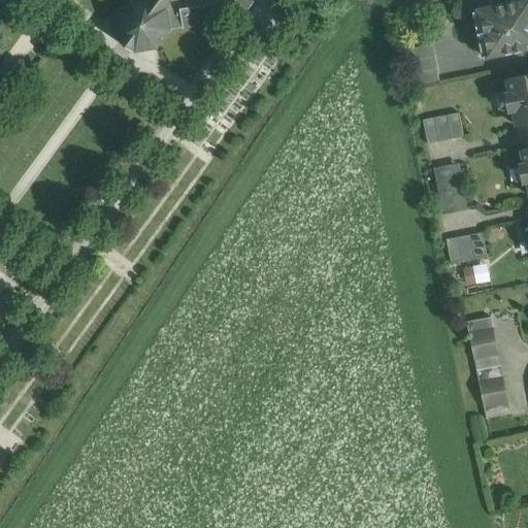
[(126,0),(114,18),(118,39),(120,40),(119,41),(120,42),(121,40),(132,50),(132,51),(133,52),(134,51),(135,52),(157,48),(170,31),(170,29),(183,27),(184,29),(226,22),(241,0),(126,0)]
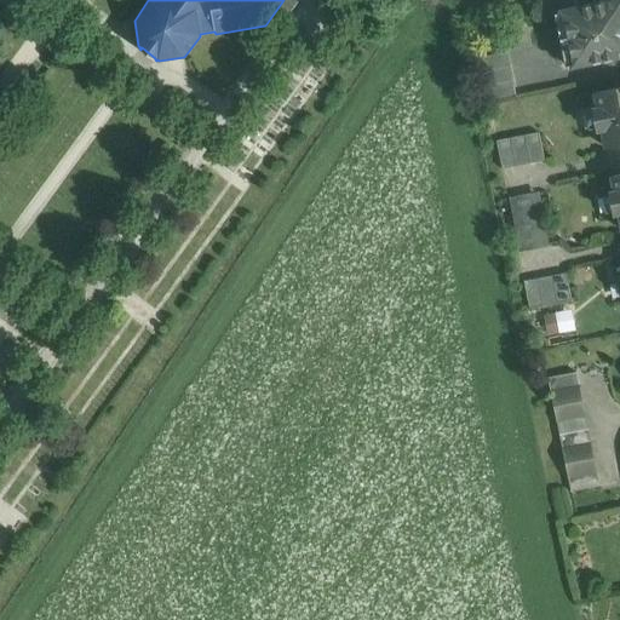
[(619,0),(614,0),(563,10),(575,68),(619,58),(619,0)]
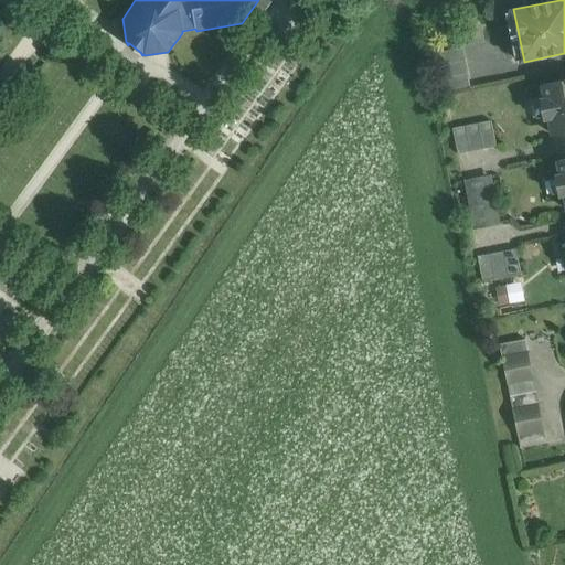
[(462,48),(437,53),(439,65),(466,61),(462,48)]
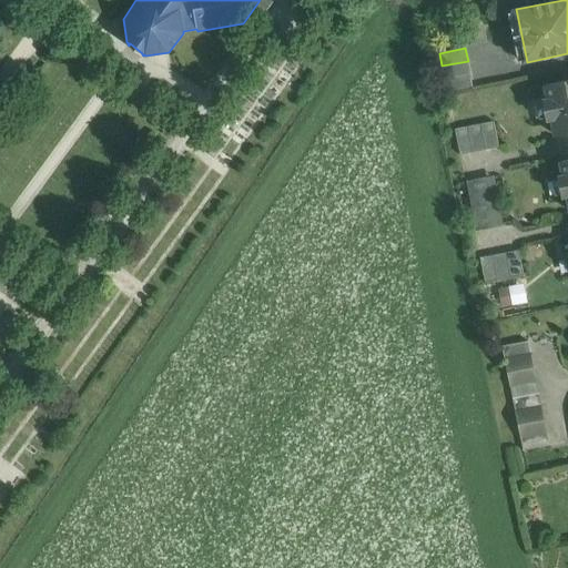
[(468,61),(442,66),(444,79),(470,73),(468,61)]
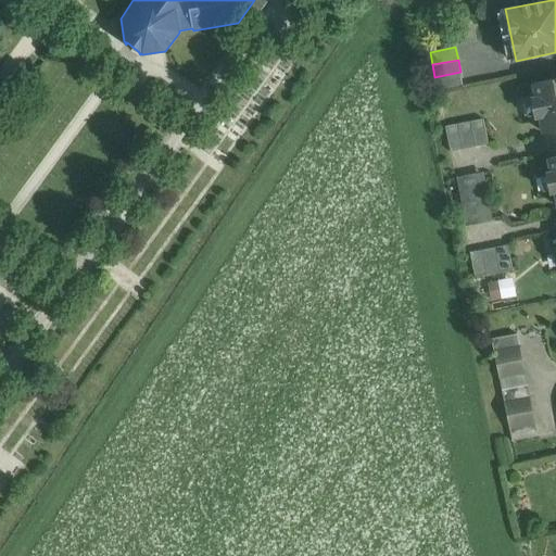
[(460,72),(434,77),(438,90),(463,85),(460,72)]
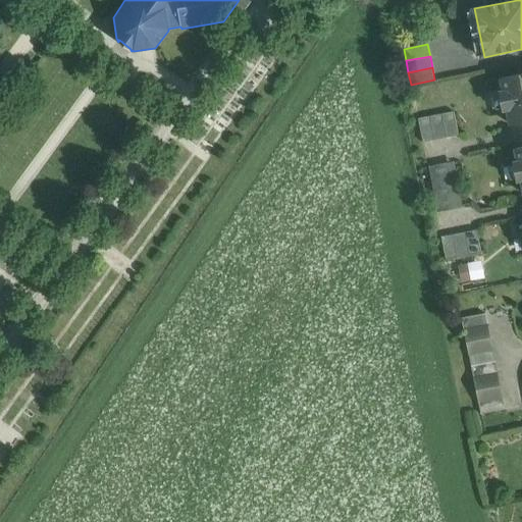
[(521,73),(502,79),(505,90),(499,92),(503,111),(509,110),(512,124),(521,122),(521,73)]
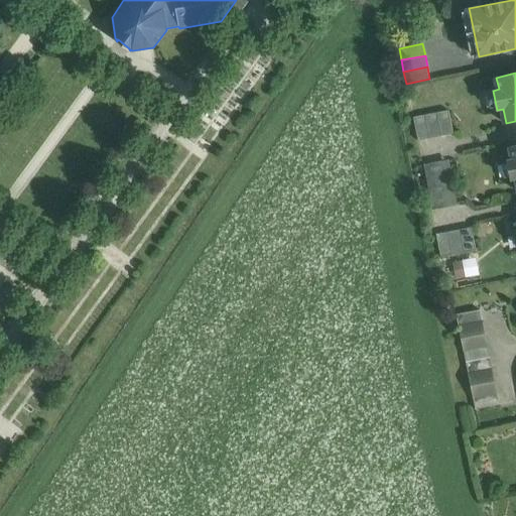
[(448,110),(436,113),(441,136),(454,134),(448,110)]
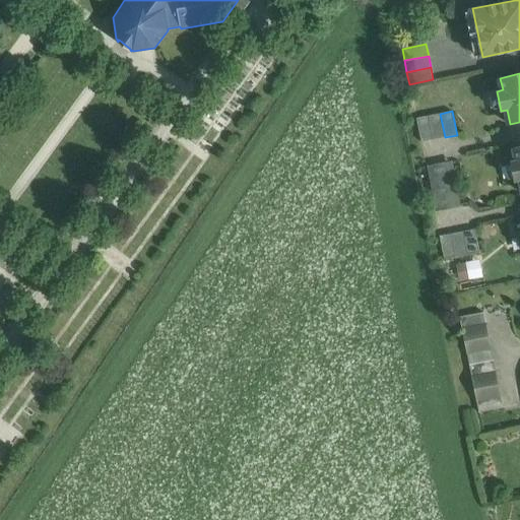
[(440,114),(428,116),(433,139),(445,137),(440,114)]
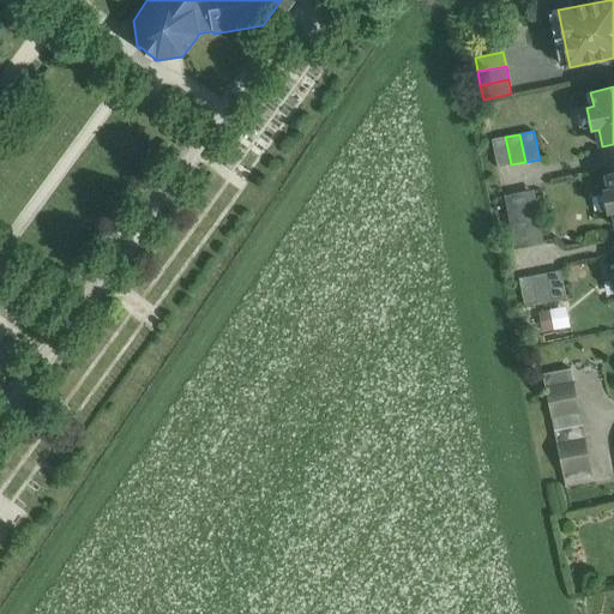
[(505,137),(492,139),(497,168),(511,164),(505,137)]
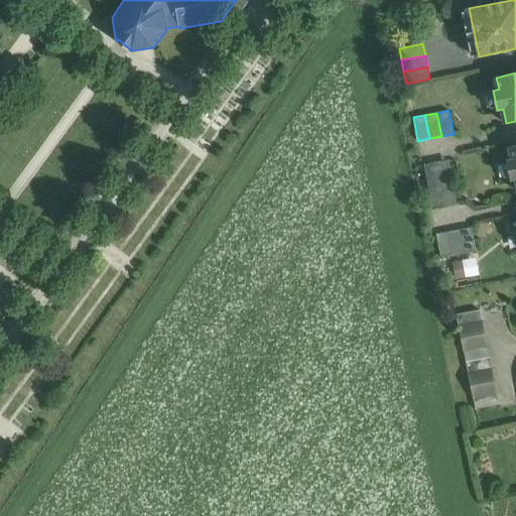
[(515,145),(510,147),(513,158),(507,160),(511,179),(515,178),(515,145)]
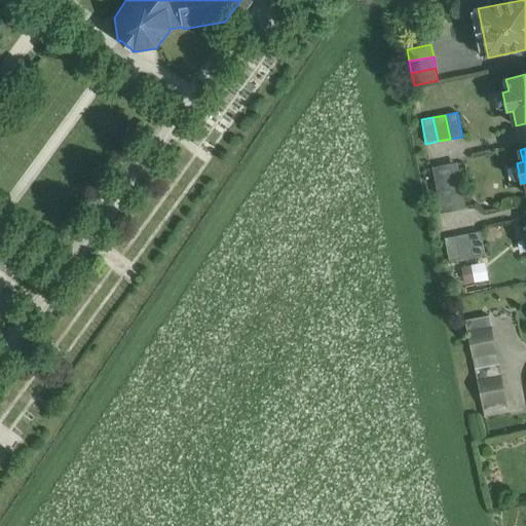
[(457,163),(434,167),(443,213),(465,209),(457,163)]
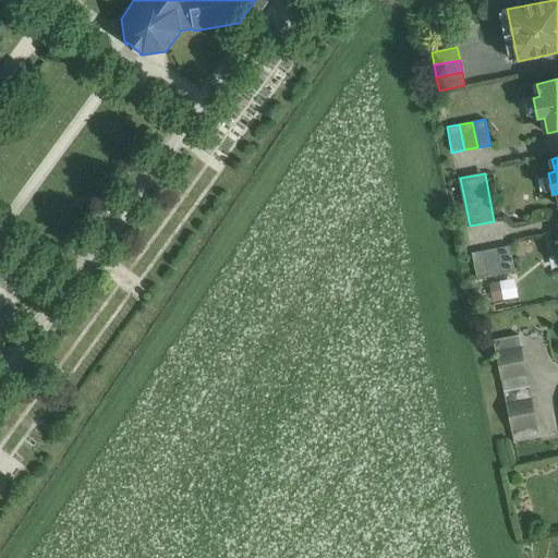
[(510,245),(497,247),(502,274),(514,271),(510,245)]
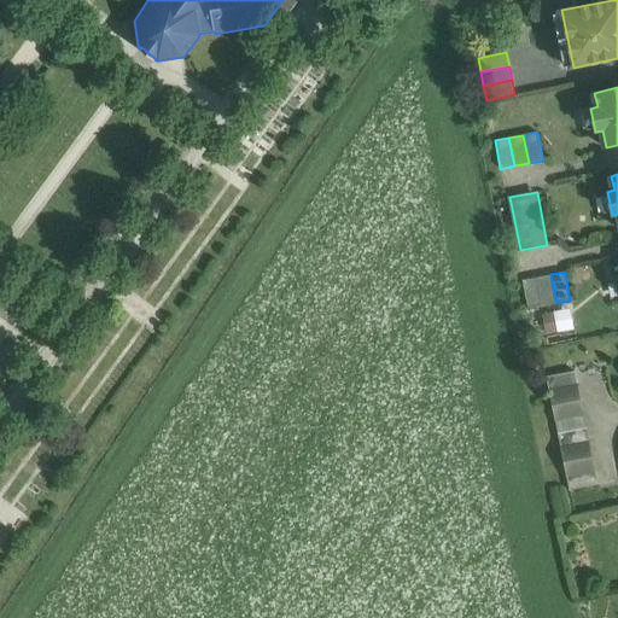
[(551,274),(536,278),(542,305),(557,303),(551,274)]
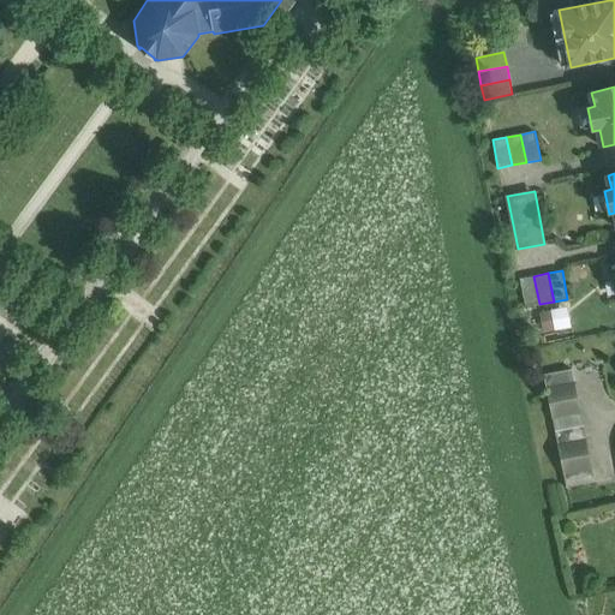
[(539,304),(533,276),(520,279),(525,308),(539,304)]
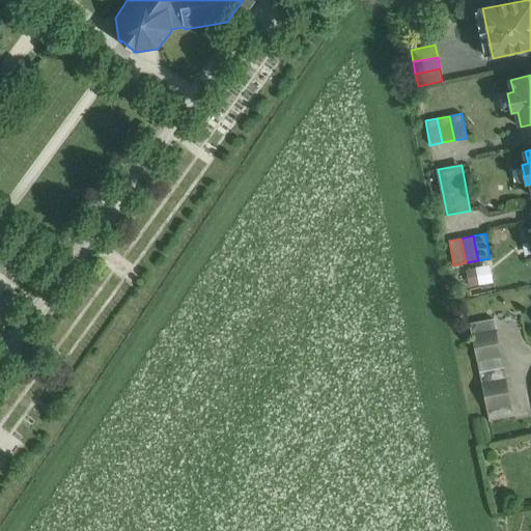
[(494,318),(470,324),(472,336),(497,331),(494,318)]
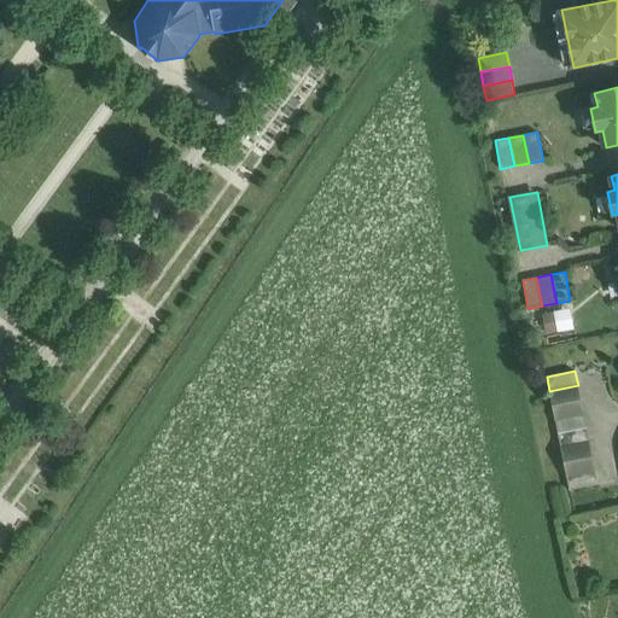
[(578,385),(549,391),(555,419),(583,414),(578,385)]
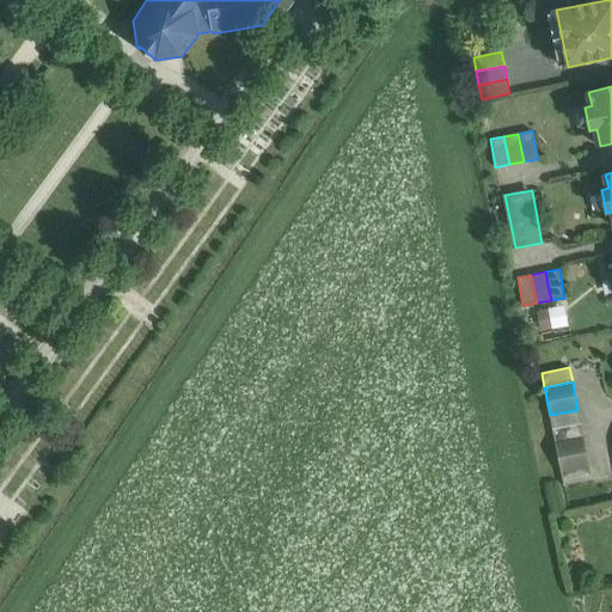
[(577,410),(550,415),(552,429),(581,423),(577,410)]
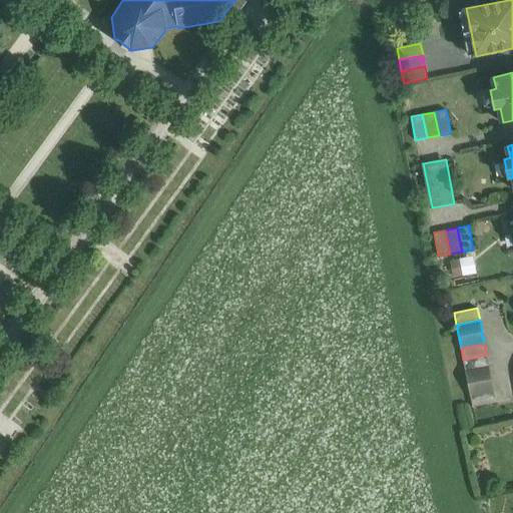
[(487,355),(463,360),(466,372),(489,367),(487,355)]
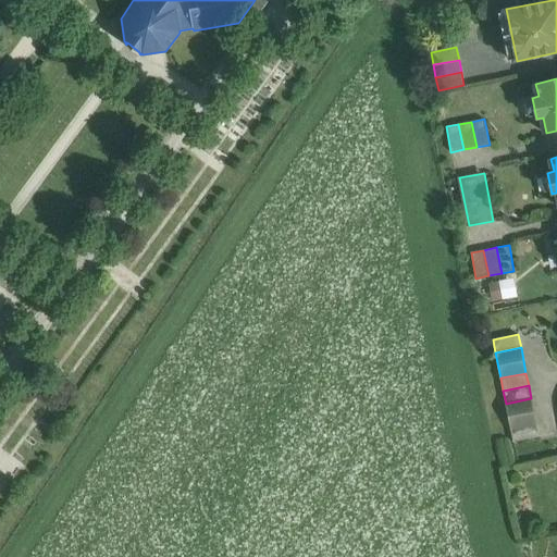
[(531,398),(506,404),(510,429),(536,424),(531,398)]
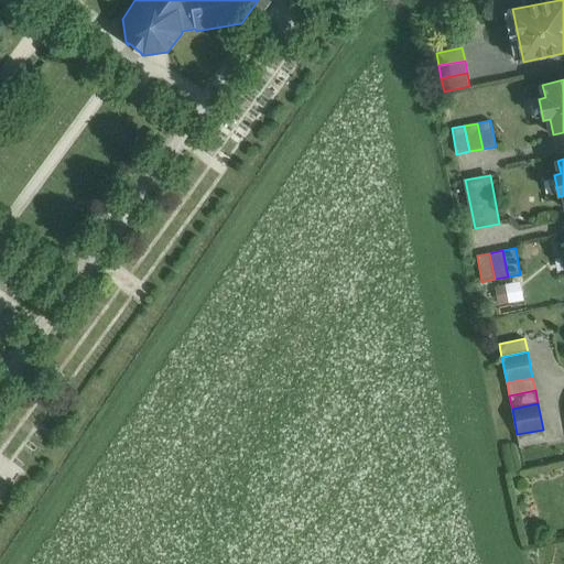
[(543,430),(517,434),(520,447),(545,442),(543,430)]
